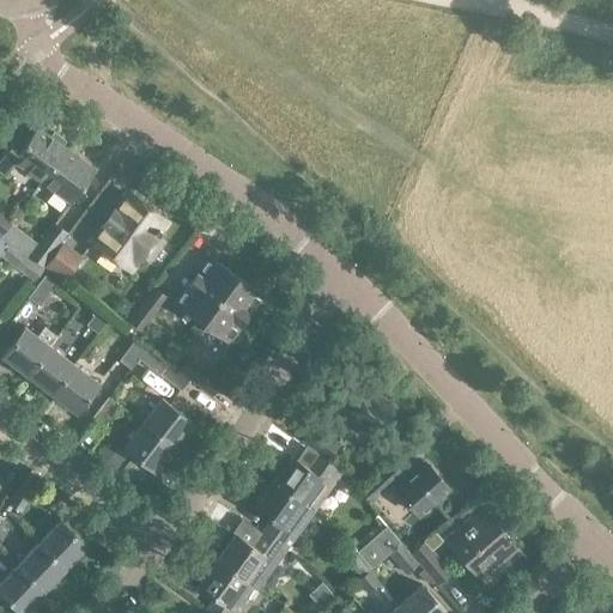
[(53,131),(50,134),(36,125),(24,144),(16,138),(0,157),(0,171),(5,176),(14,162),(38,180),(62,145),(66,140),(53,131)]
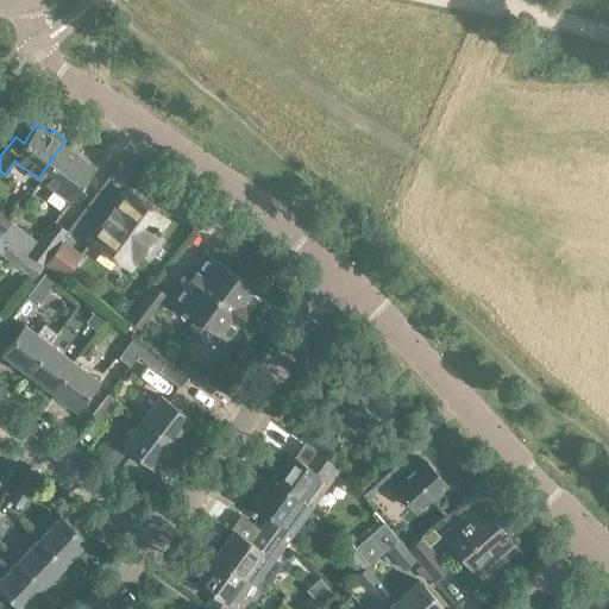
[(62,144),(38,179),(69,202),(94,168),(62,144)]
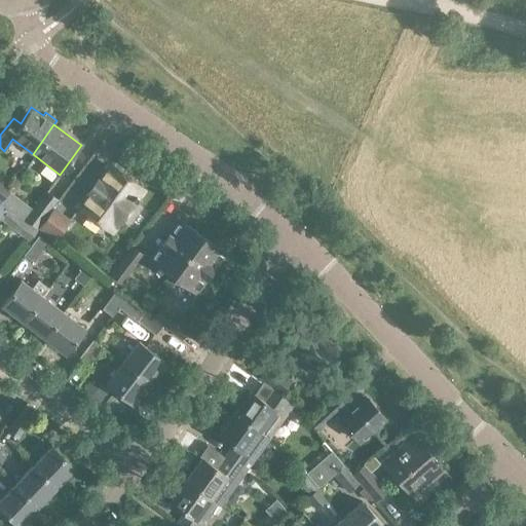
[(130,200),(139,189),(108,166),(78,205),(110,229),(118,218),(126,223),(130,222),(139,212),(139,207),(130,200)]
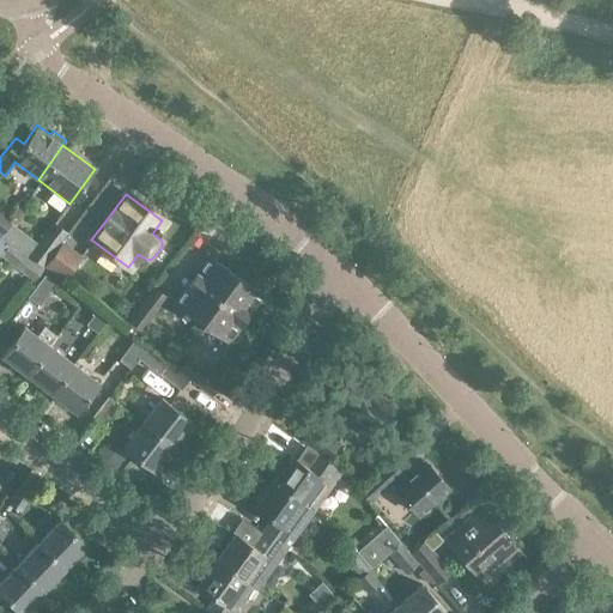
[(11,223),(12,222),(0,212),(0,235),(1,236),(11,223)]
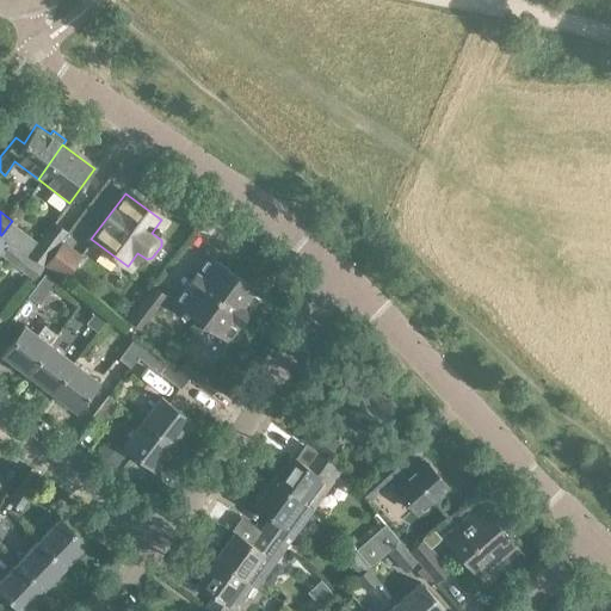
[(11,222),(1,235),(8,240),(42,265),(67,232),(53,221),(37,242),(11,222)]
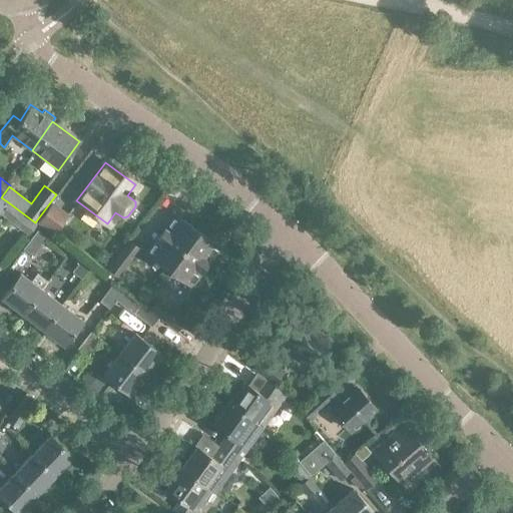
[(35,222),(7,201),(0,209),(0,212),(28,235),(37,223),(35,222)]
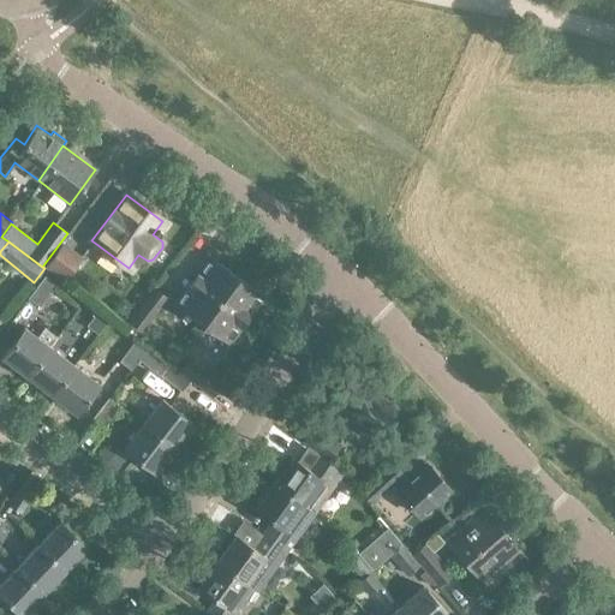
[(83,257),(63,242),(43,267),(64,282),(83,257)]
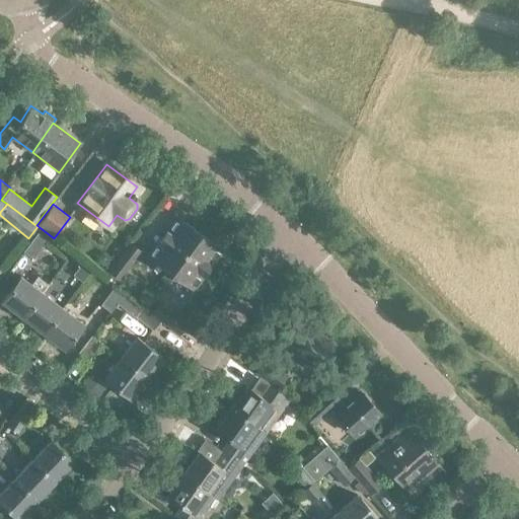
[(168,272),(197,233),(175,217),(146,255),(168,272)]
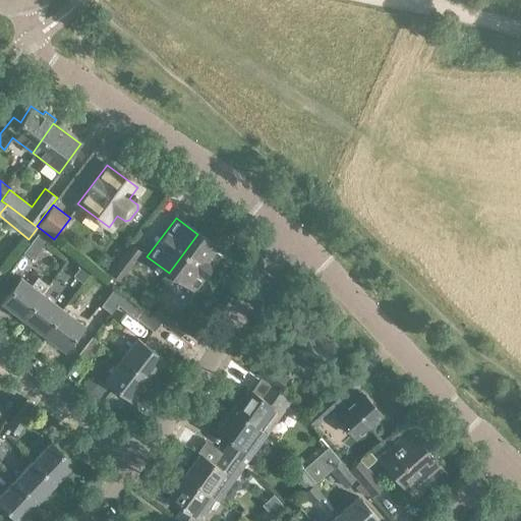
[(48,241),(38,233),(23,252),(33,259),(48,241)]
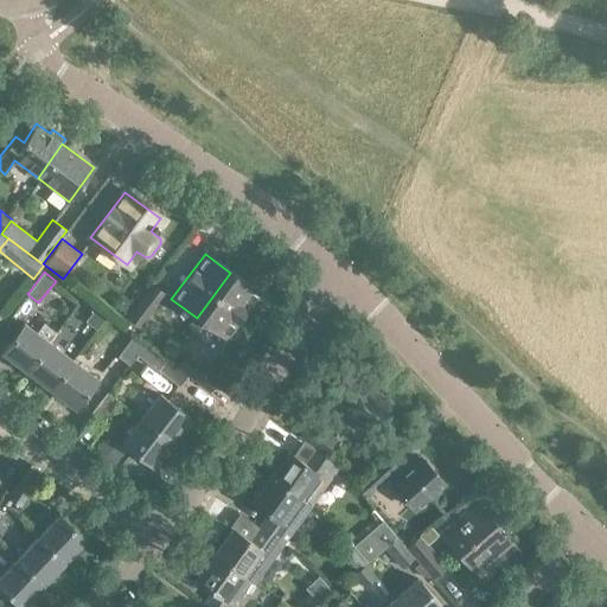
[(230,273),(197,318),(223,337),(256,292),(230,273)]
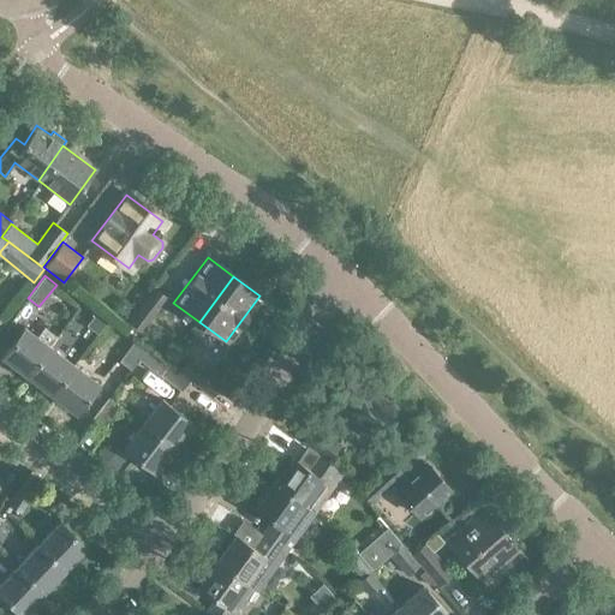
[(169,299),(156,288),(130,323),(143,334),(169,299)]
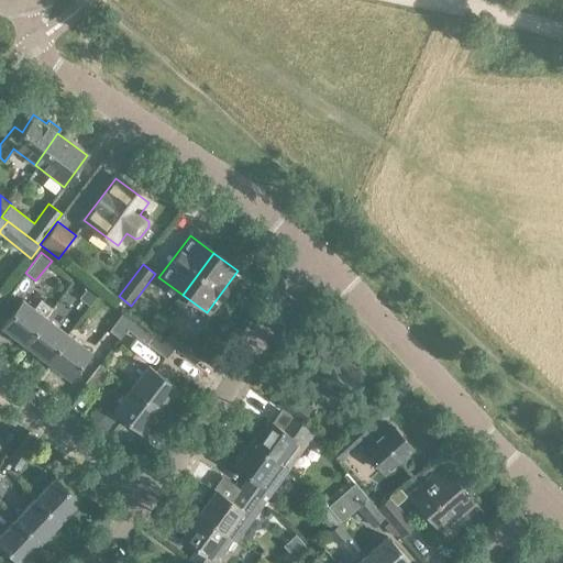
[(89,306),(99,293),(89,284),(78,297),(89,306)]
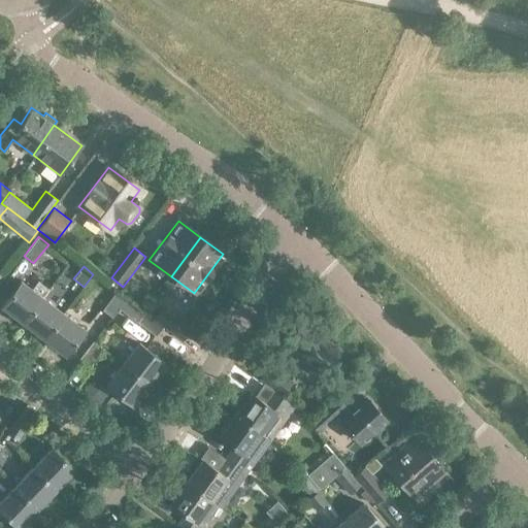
[(110,292),(113,295),(116,292),(93,274),(88,282),(107,297),(110,292)]
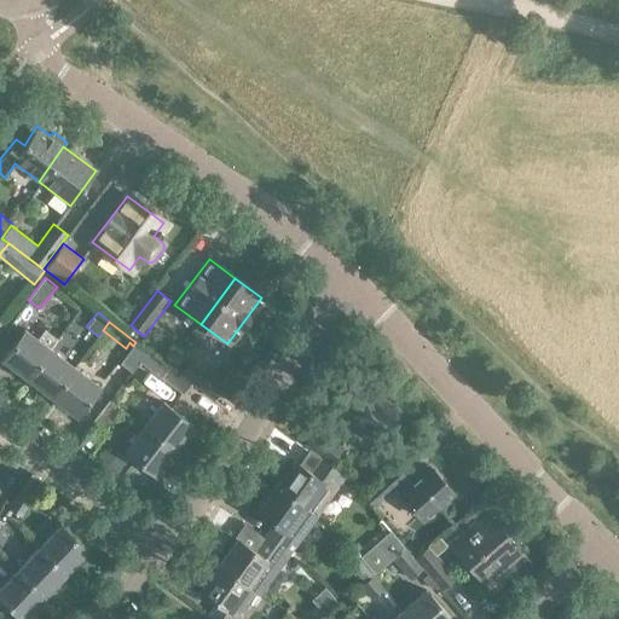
[(44,329),(36,339),(23,329),(0,358),(25,377),(47,348),(48,348),(57,339),(44,329)]
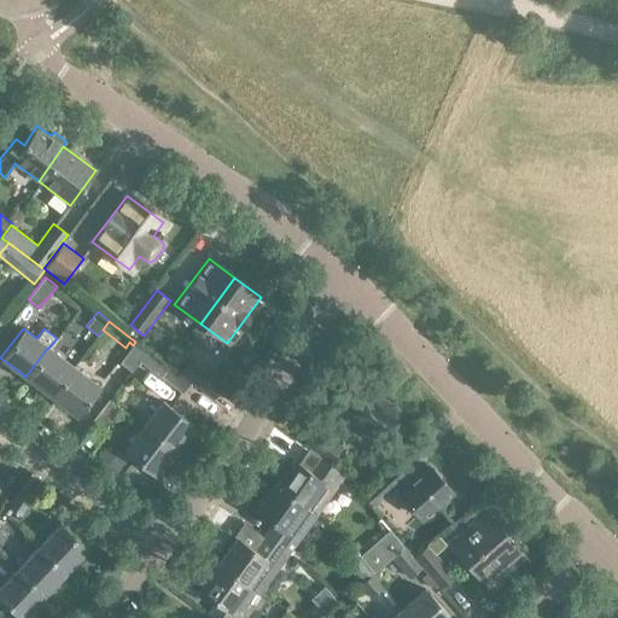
[(147,349),(136,340),(120,362),(130,372),(139,361),(147,349)]
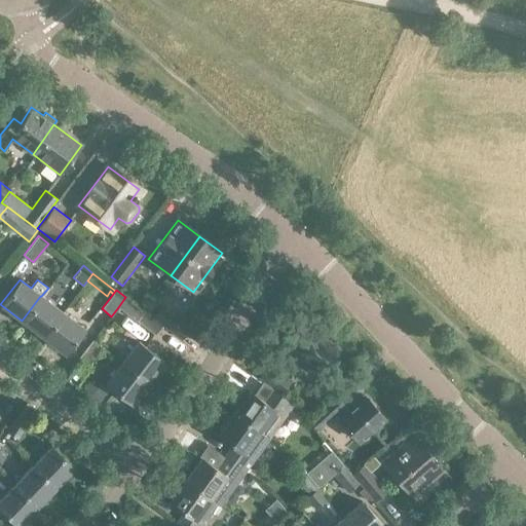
[(41,296),(40,296),(22,321),(42,336),(61,311),(41,296)]
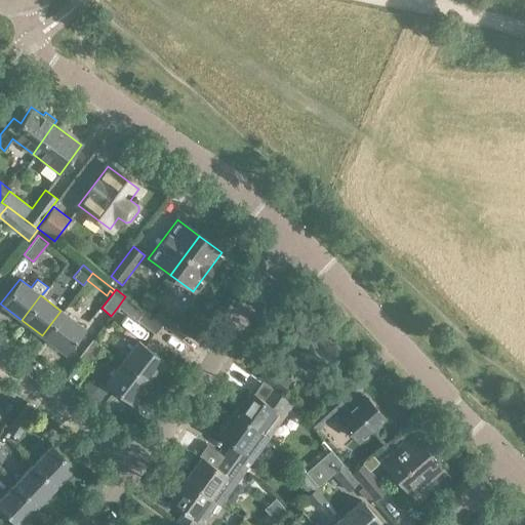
[(143,310),(125,296),(118,307),(136,320),(155,334),(162,324),(152,316),(144,309),(143,310)]
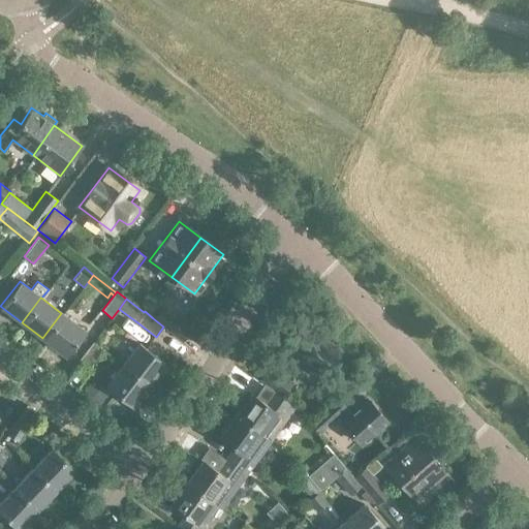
[(161,307),(153,318),(163,327),(182,341),(190,331),(161,307)]
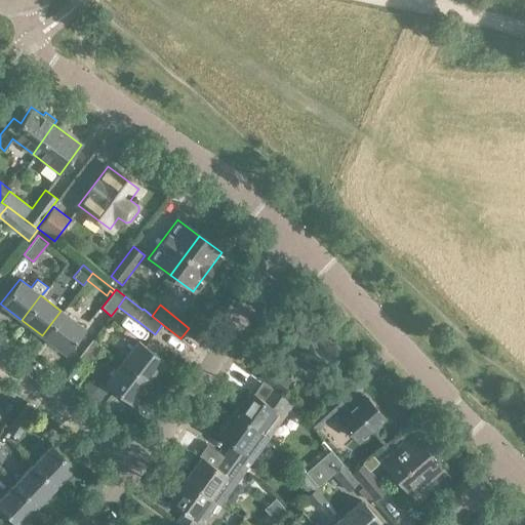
[(64,352),(82,326),(61,311),(42,335),(64,352)]
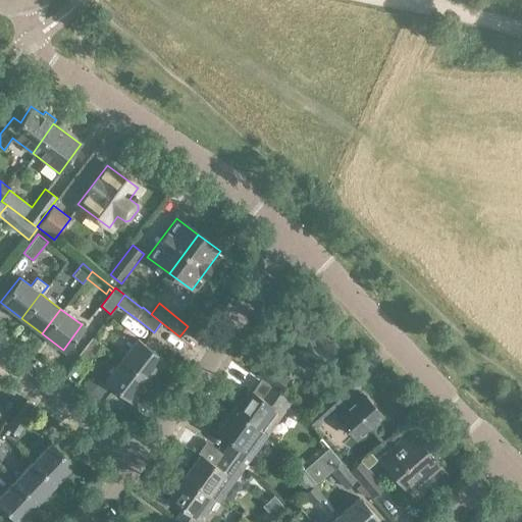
[(88,363),(102,345),(92,336),(77,356),(88,363)]
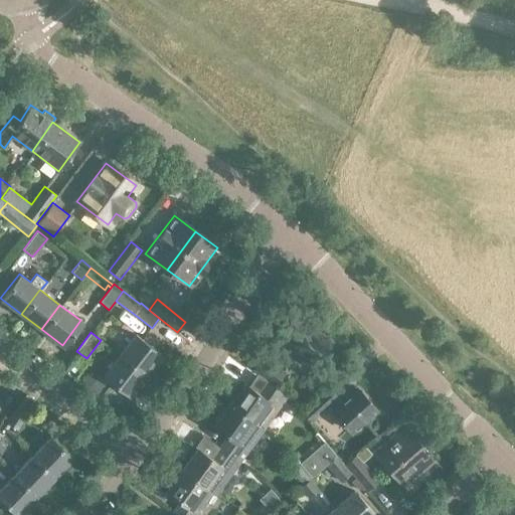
[(135,334),(118,355),(141,373),(158,352),(135,334)]
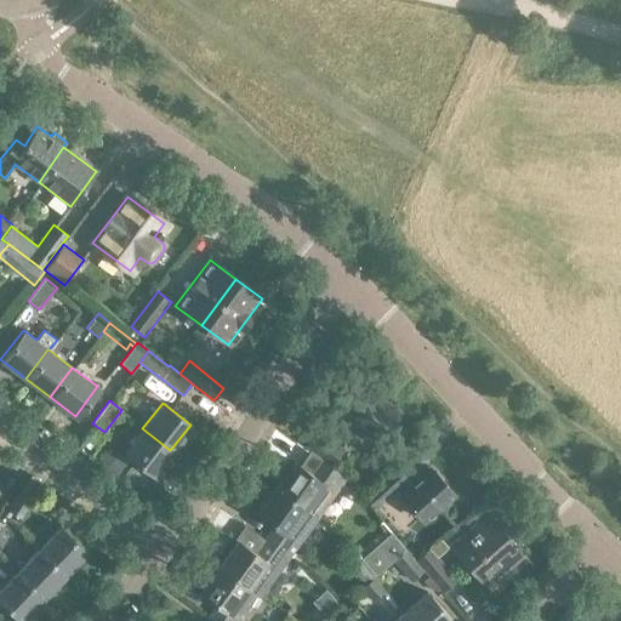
[(322,459),(331,466),(345,448),(315,427),(303,445),(322,459)]
